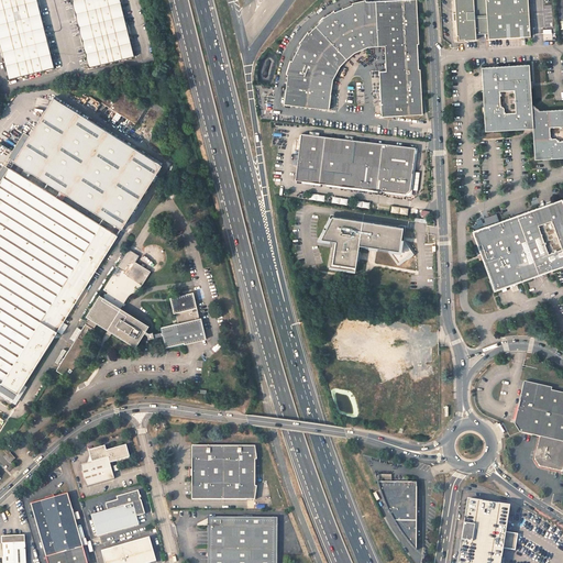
[(0,0),(0,41),(9,78),(54,67),(36,0),(0,0)]
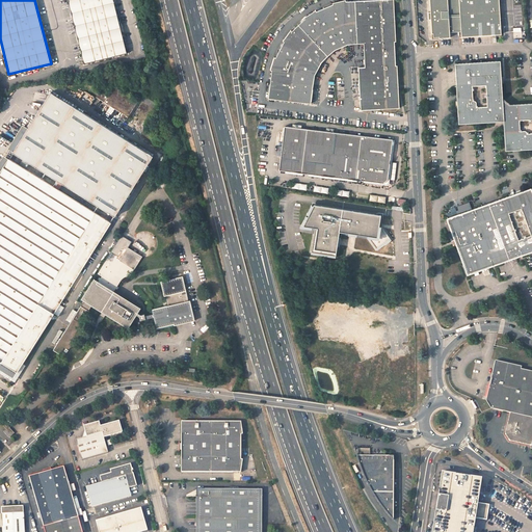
[(68,0),(84,63),(126,53),(112,0),(68,0)]
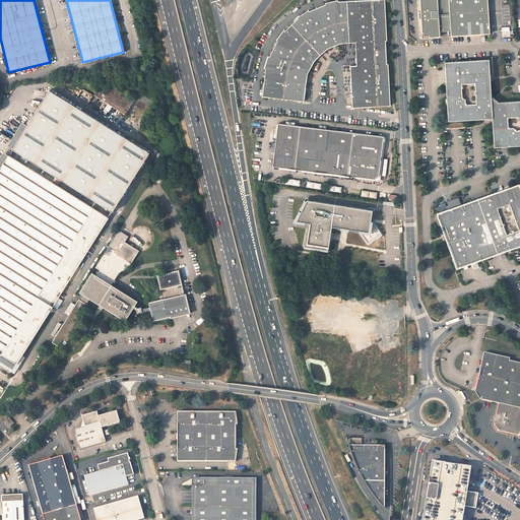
[(262,90),(261,96),(267,98),(268,95),(297,100),(297,102),(303,103),(305,86),(307,75),(313,62),(326,51),(338,46),(354,44),(355,66),(348,67),(350,99),(351,109),(373,108),(373,106),(383,106),(383,108),(389,108),(389,101),(387,101),(386,71),(387,71),(387,65),(385,65),(384,42),(386,42),(385,36),(384,36),(382,6),(384,6),(383,0),(378,0),(378,2),(368,2),(368,1),(336,2),(336,3),(324,6),(324,4),(306,12),(307,14),(297,20),(296,19),(281,31),(283,33),(275,44),(274,43),(266,59),(268,59),(263,70),(265,70),(264,81),(265,81),(264,90),(262,90)]
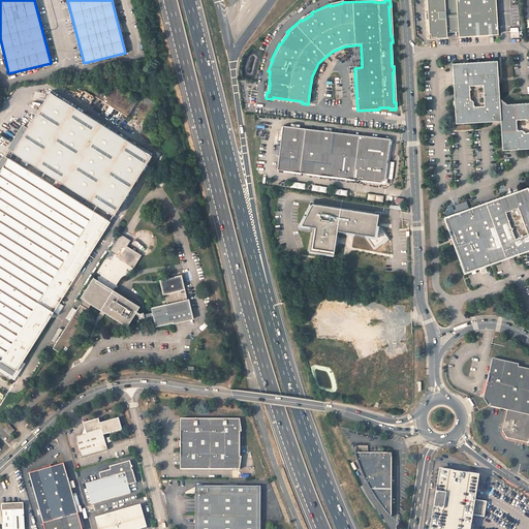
[(497,34),(494,0),(425,0),(427,33),(429,33),(429,37),(435,37),(435,38),(446,38),(445,32),(457,31),(458,37),(497,34)]
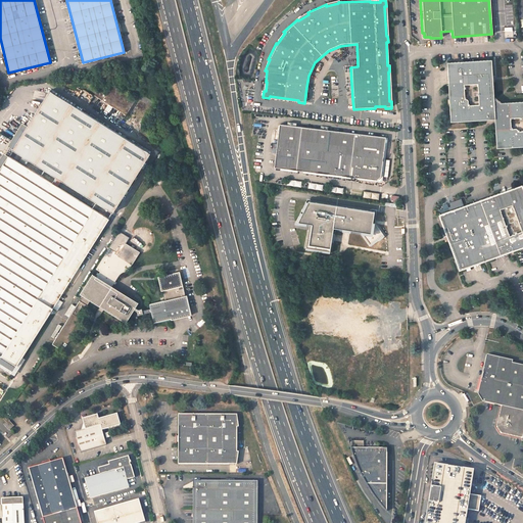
[(450,62),(454,123),(497,120),(498,150),(522,148),(522,102),(504,103),(495,96),(493,60),(450,62)]
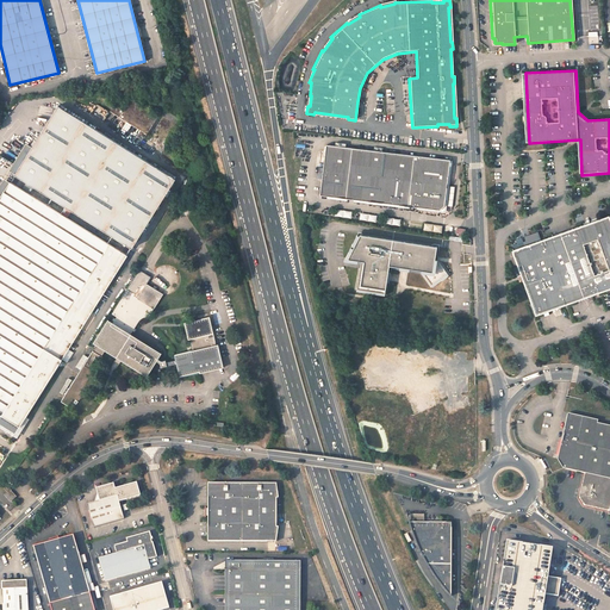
[(114,105),(110,111),(147,135),(159,116),(131,99),(124,110),(114,105)]
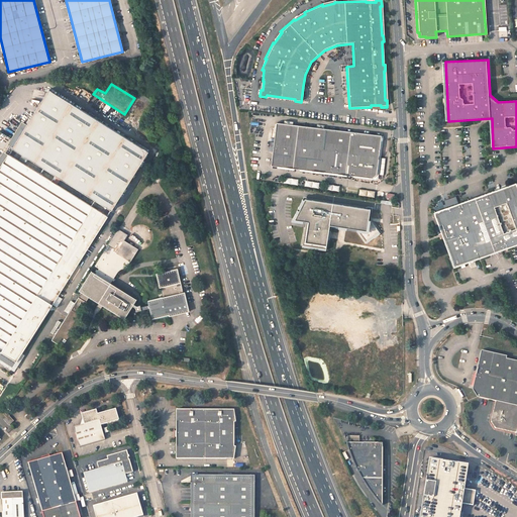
[(49,89),(0,167),(0,349),(17,360),(148,151),(49,89)]
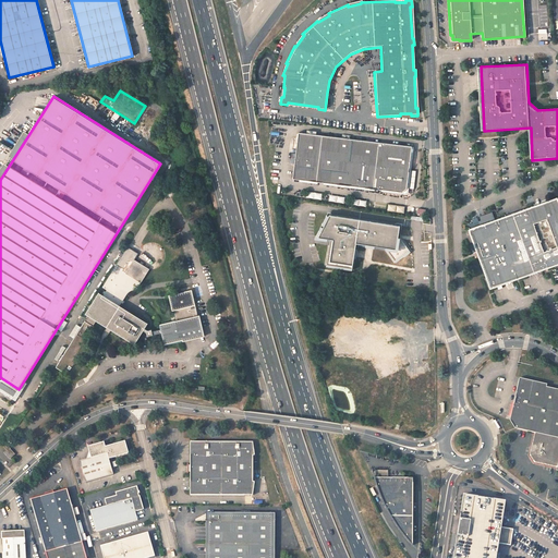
[(296,156),(294,178),(306,180),(316,181),(408,193),(414,147),(322,135),(304,132),(300,132),(296,156)]
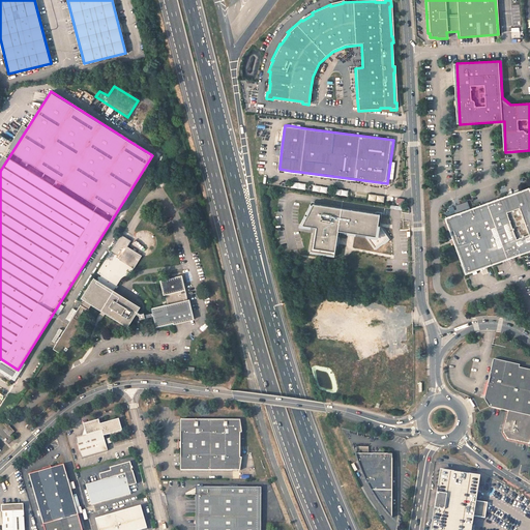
[(327,194),(329,188),(315,185),(314,190),(327,194)]
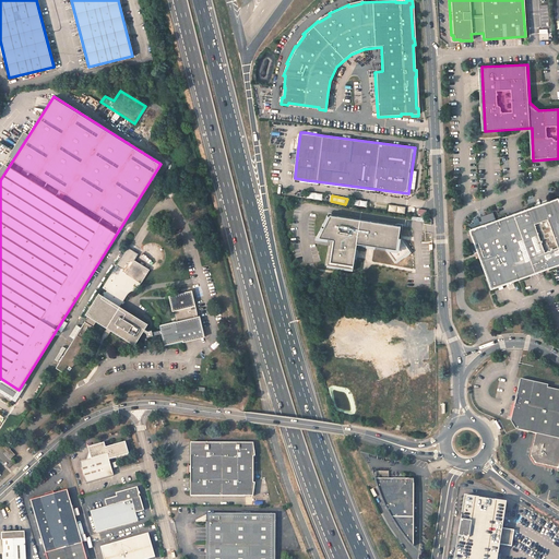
[(537,271),(547,268),(558,263),(558,200),(513,216),(533,272),(537,271)]
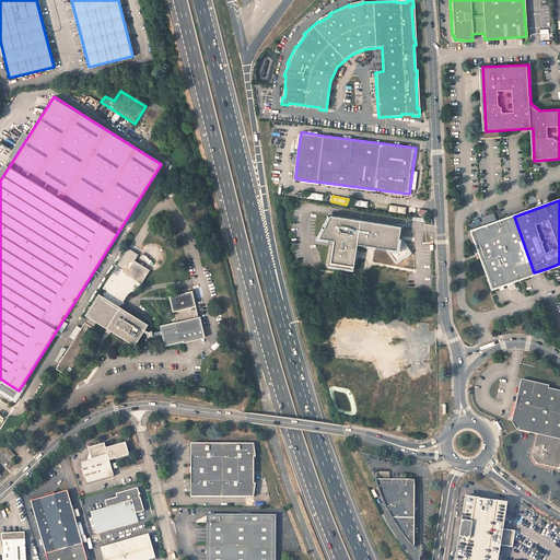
[(406,214),(407,208),(391,205),(389,212),(406,214)]
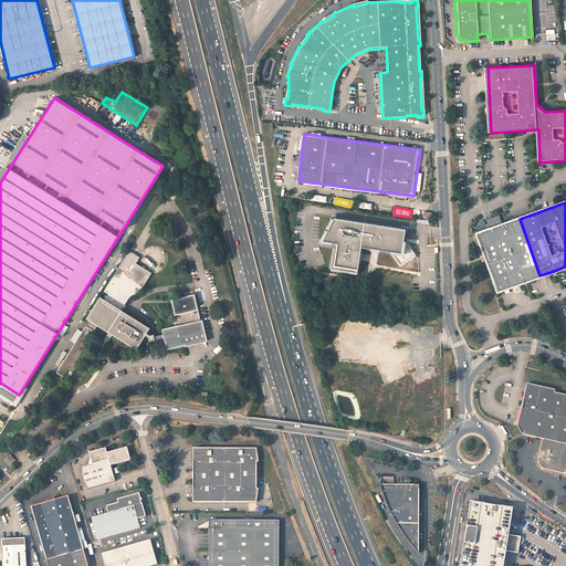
[(333,219),(331,218),(325,228),(327,229),(322,240),(334,242),(331,270),(356,274),(360,247),(389,251),(396,265),(412,258),(406,242),(402,242),(405,230),(333,218),(333,219)]
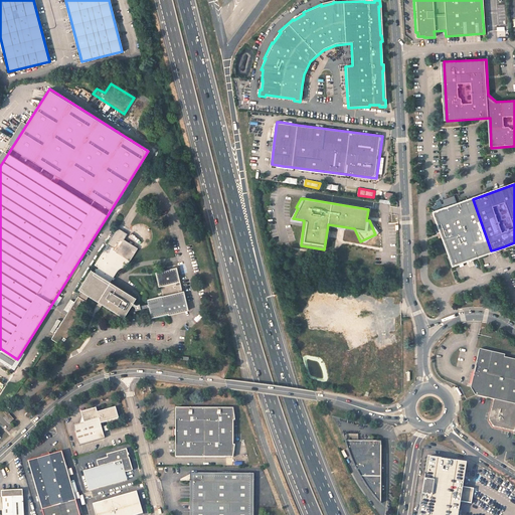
[(127,233),(117,227),(108,243),(95,265),(98,268),(95,272),(92,270),(78,290),(81,292),(89,296),(124,318),(132,305),(135,307),(136,310),(149,307),(151,317),(168,312),(168,314),(188,309),(183,290),(181,290),(176,266),(154,272),(158,286),(159,285),(161,295),(147,299),(148,303),(140,305),(140,303),(137,304),(133,302),(136,298),(111,282),(118,270),(119,270),(119,269),(120,269),(121,268),(122,268),(123,268),(124,268),(126,268),(137,248),(123,239),(127,233)]
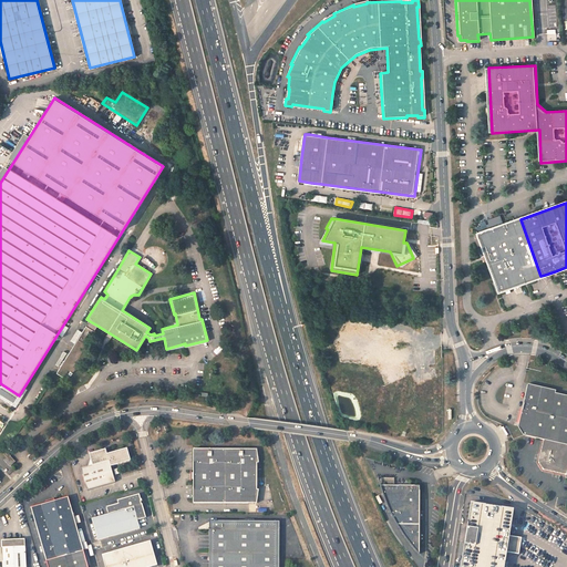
[(65,379),(66,379),(88,344),(95,332),(93,331),(98,326),(90,321),(86,327),(86,326),(57,373),(65,379)]
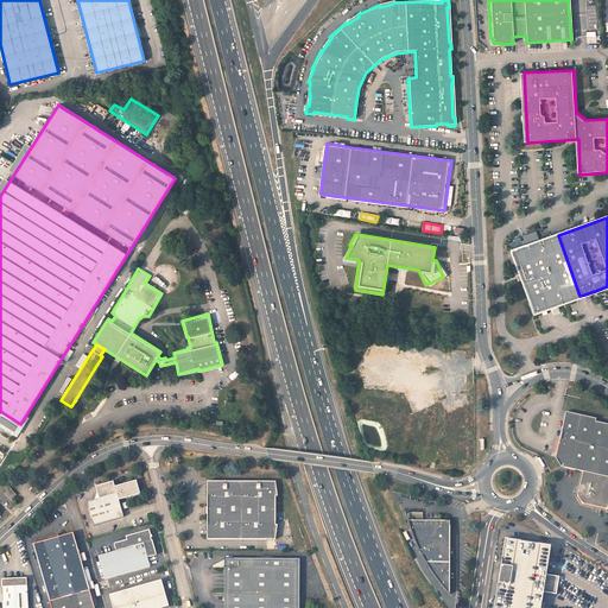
[(580,470),(607,476),(607,429),(607,423),(593,419),(594,417),(563,409),(552,455),(559,466),(580,470)]
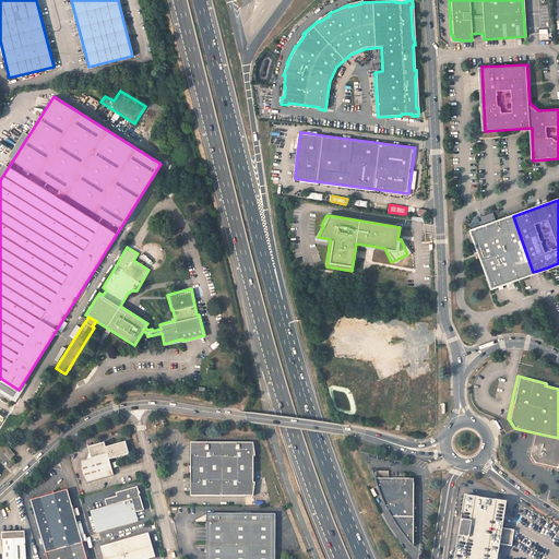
[(557,468),(558,458),(558,438),(533,432),(528,454),(533,463),(557,468)]
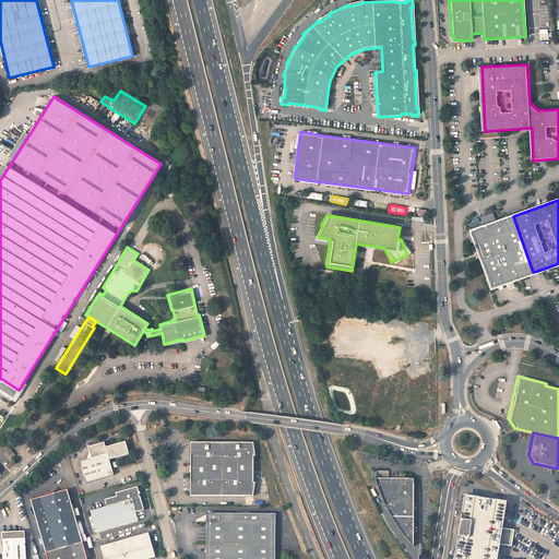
[(105,442),(88,448),(91,459),(80,462),(86,484),(114,475),(109,459),(128,453),(126,442),(106,448),(105,442)]
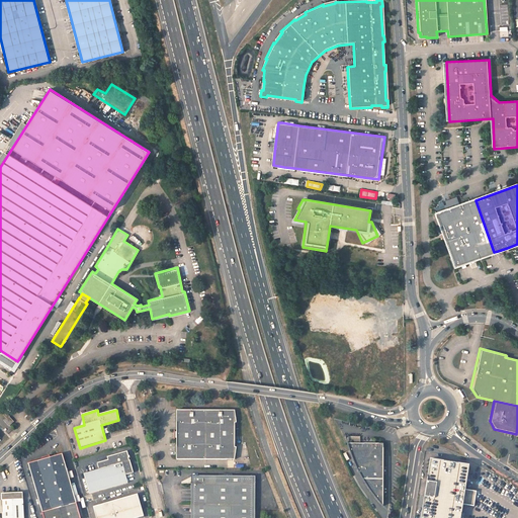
[(235,411),(177,411),(177,432),(174,432),(174,438),(177,438),(177,459),(236,459),(236,458),(237,447),(236,447),(236,423),(237,423),(235,412),(235,411)]
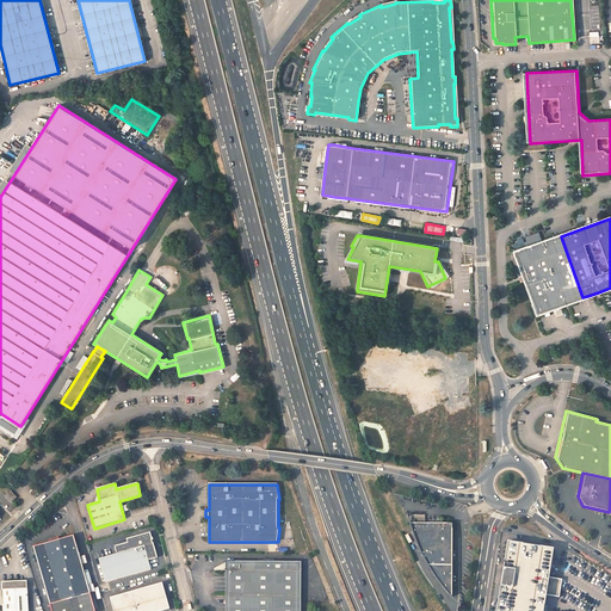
[(449,525),(409,524),(414,543),(426,567),(442,591),(449,597),(449,525)]
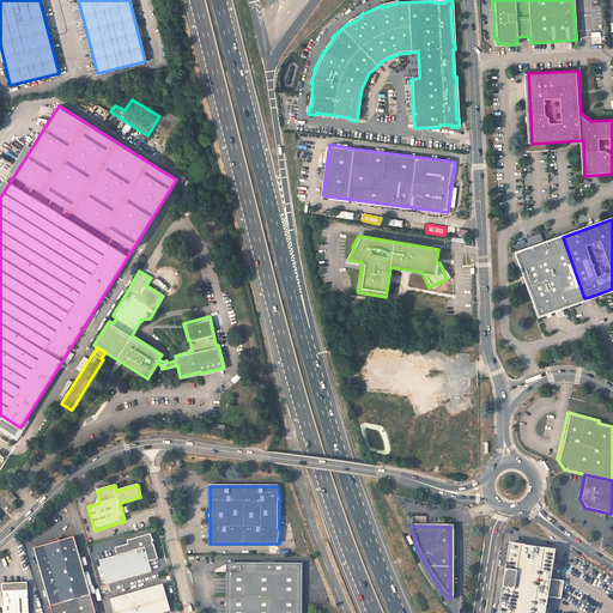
[(99,560),(107,584),(151,571),(149,562),(158,559),(153,545),(152,541),(153,541),(153,539),(152,539),(151,534),(127,541),(128,544),(115,548),(117,556),(99,560)]
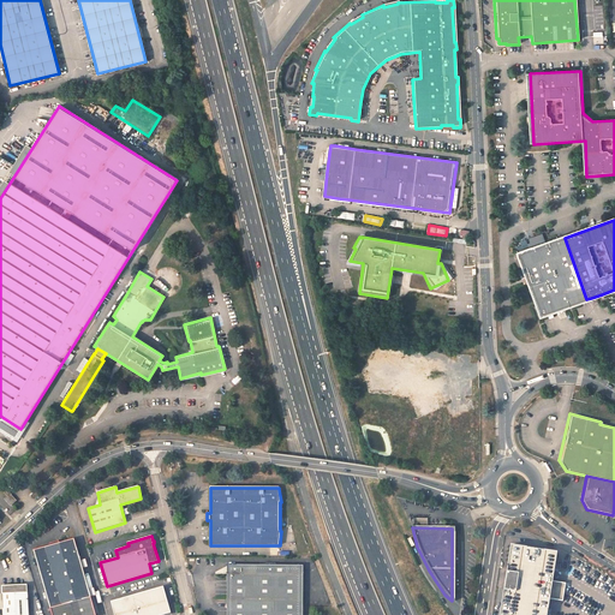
[(75,539),(34,550),(51,609),(52,614),(95,614),(91,597),(75,539)]
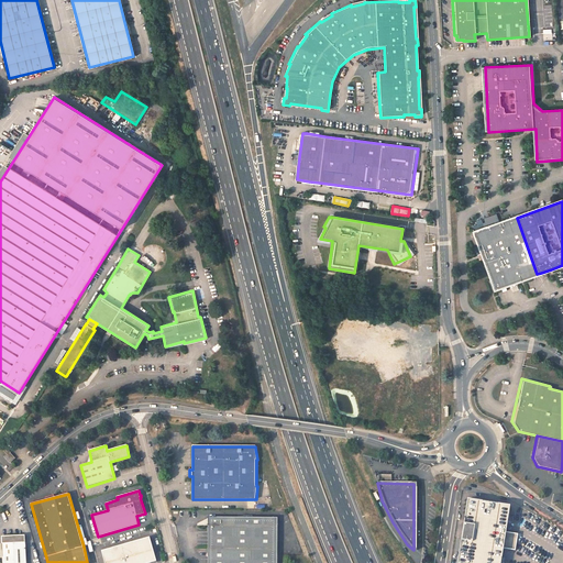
[(508,506),(466,499),(456,562),(499,562),(501,549),(514,551),(517,534),(505,532),(508,506)]
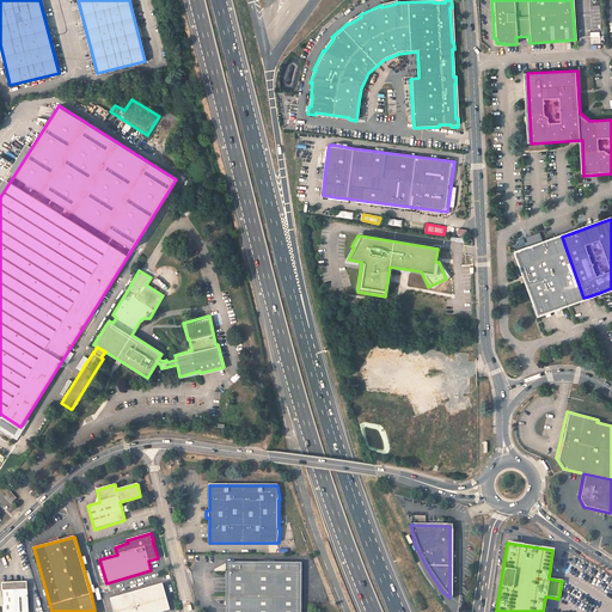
[(301,611),(301,562),(226,562),(226,577),(232,577),(232,592),(226,592),(226,611),(301,611)]
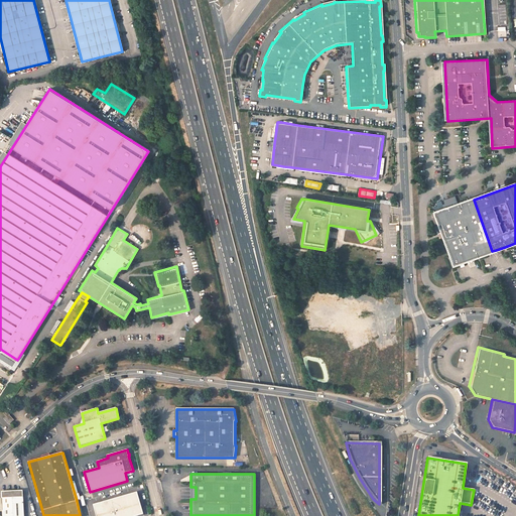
[(2,492),(3,515),(23,515),(24,515),(22,491),(2,492)]
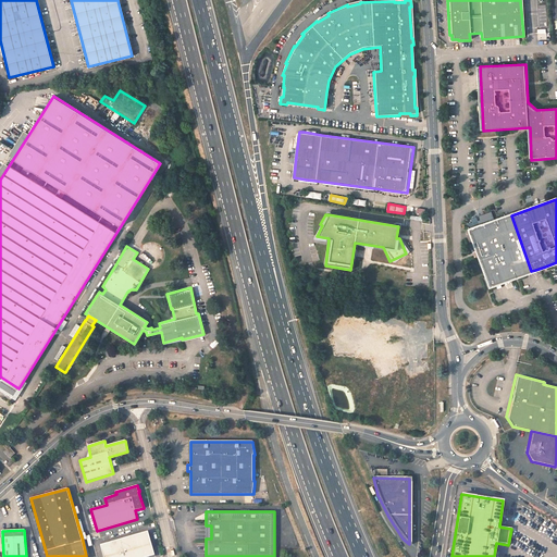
[(148,531),(101,545),(103,556),(147,556),(155,555),(148,531)]
